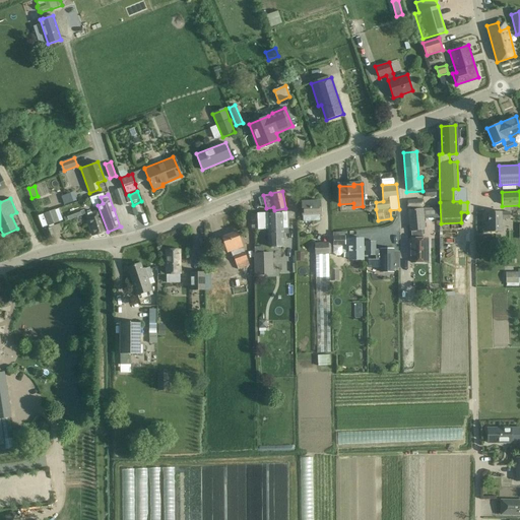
[(407,200),(407,208),(423,208),(423,199),(407,200)]
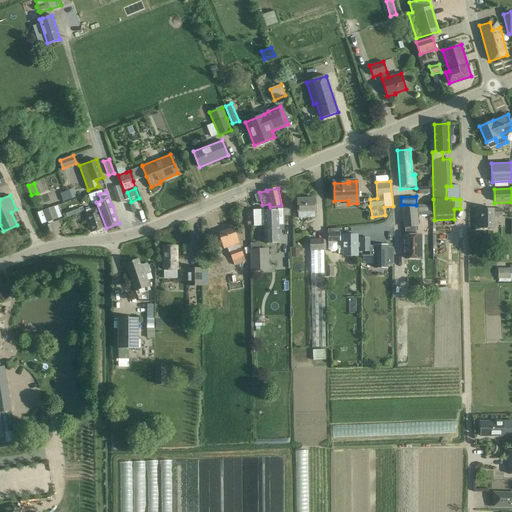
[(298,211),(298,218),(315,217),(315,211),(314,198),(297,199),(298,211)]
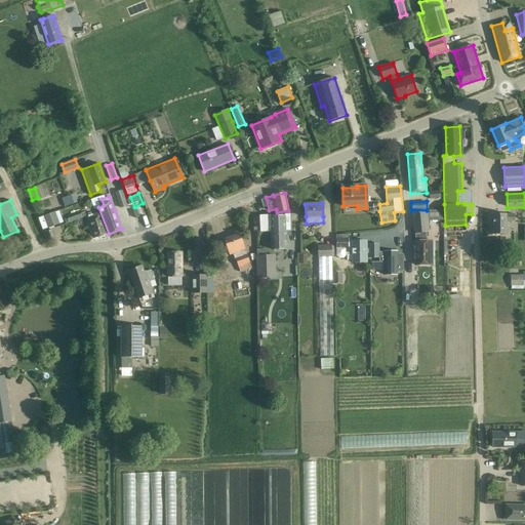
[(414,241),(415,264),(432,264),(432,241),(428,241),(427,232),(430,232),(429,220),(443,220),(442,210),(428,211),(428,210),(411,212),(413,234),(415,233),(415,241),(414,241)]
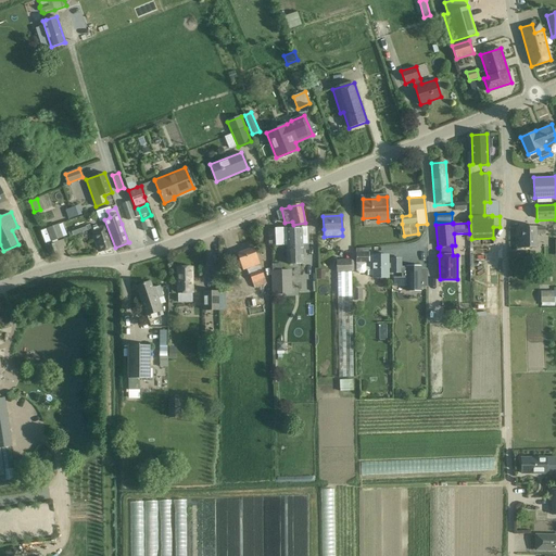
[(42,230),(47,244),(64,238),(59,225),(42,230)]
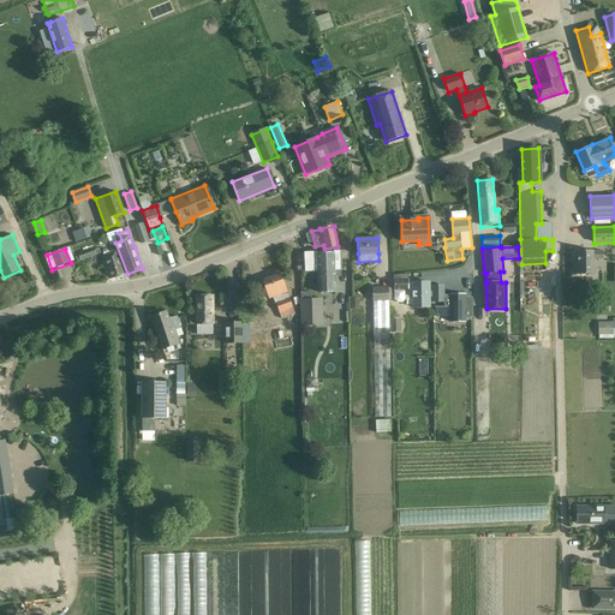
[(111,279),(124,274),(114,249),(101,254),(111,279)]
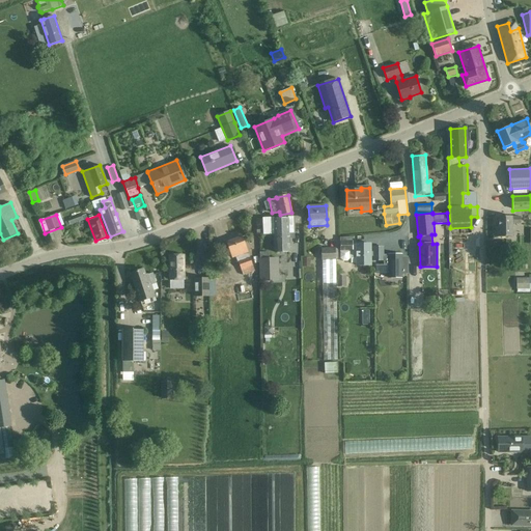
[(496,226),(496,236),(512,236),(512,224),(521,224),(521,217),(512,217),(512,216),(499,216),(499,226),(496,226)]
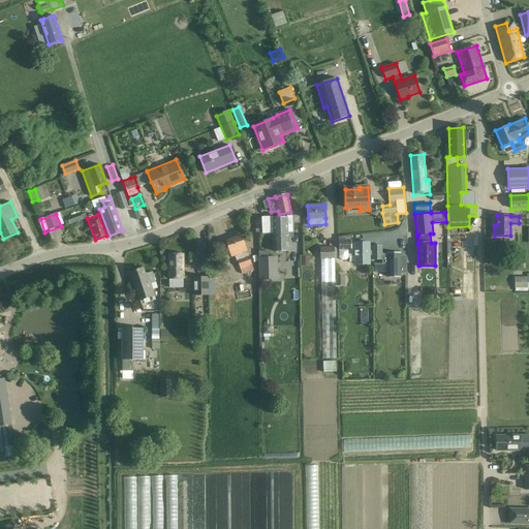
[(262,228),(255,228),(255,234),(262,234),(272,234),(273,250),(288,250),(288,232),(293,232),(292,216),(286,216),(286,217),(273,217),(261,217),(262,222),(262,228)]
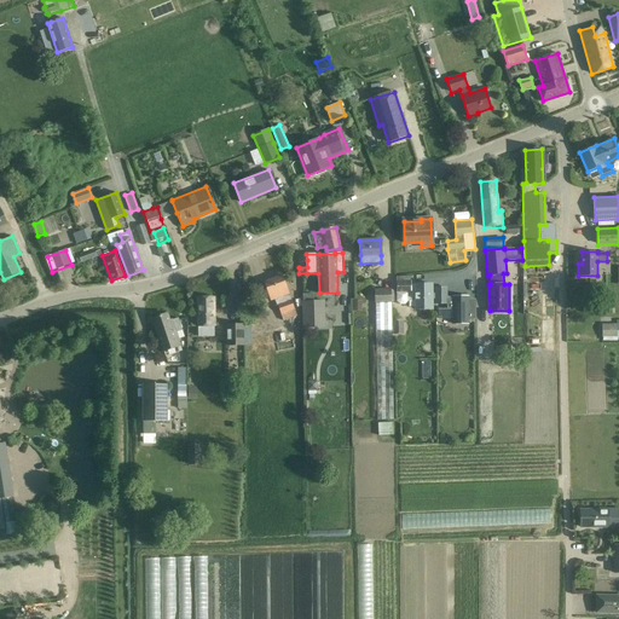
[(62,271),(53,273),(57,284),(65,282),(62,271)]
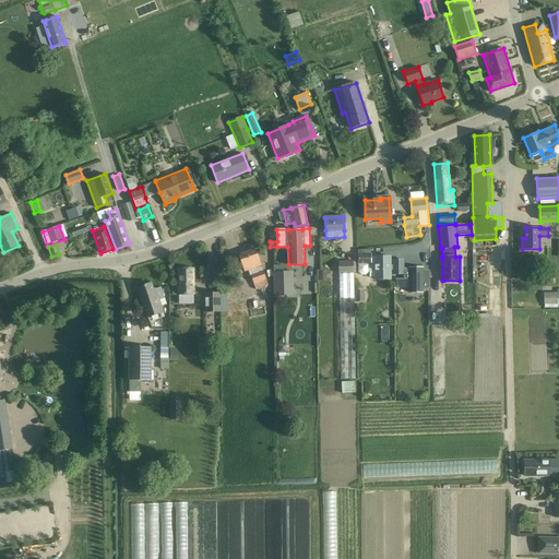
[(268,286),(261,265),(254,249),(238,254),(245,271),(248,270),(256,290),(268,286)]
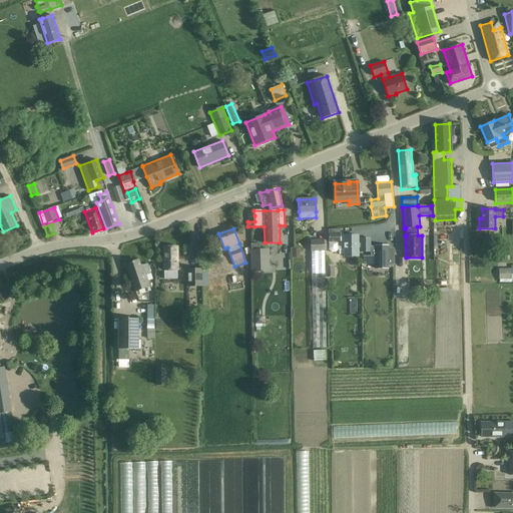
[(345,249),(345,257),(358,257),(358,235),(344,235),(341,235),(340,228),(328,229),(329,250),(332,252),(336,252),(338,250),(338,249),(345,249)]
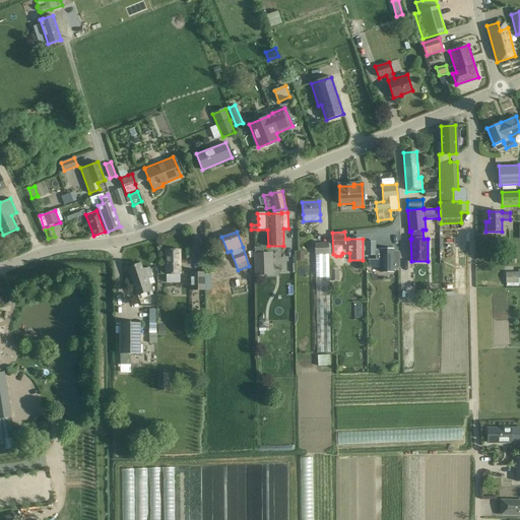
[(315,255),(317,352),(330,352),(329,253),(331,253),(331,244),(328,244),(328,243),(314,243),(315,255)]
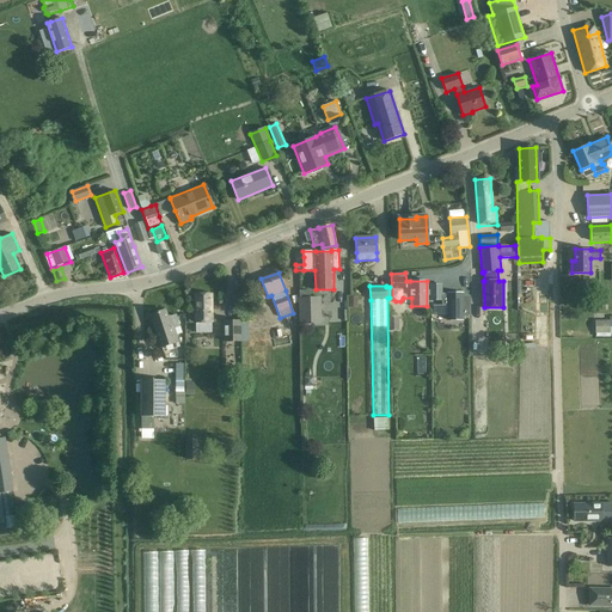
[(310,291),(300,292),(300,324),(320,323),(320,298),(310,298),(310,291)]
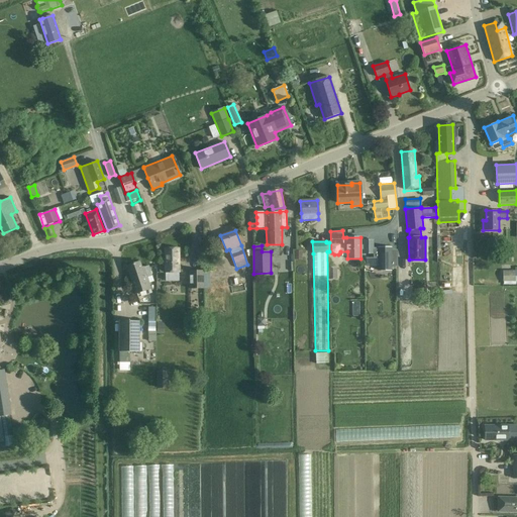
[(166,273),(166,281),(179,281),(178,273),(179,272),(179,247),(165,248),(165,273),(166,273)]
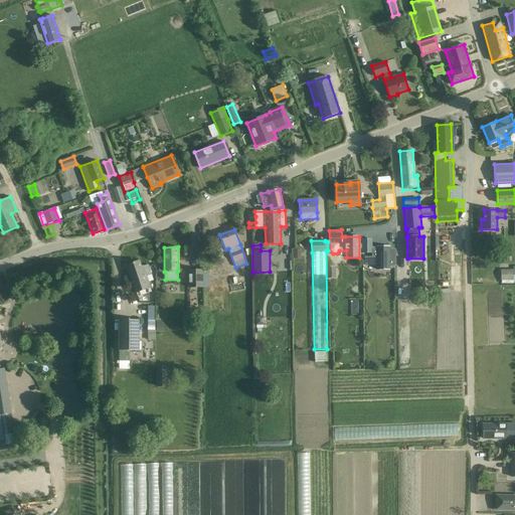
[(376,249),(372,249),(372,258),(376,258),(377,270),(389,270),(389,267),(394,267),(393,260),(389,260),(389,249),(389,247),(376,247),(376,249)]
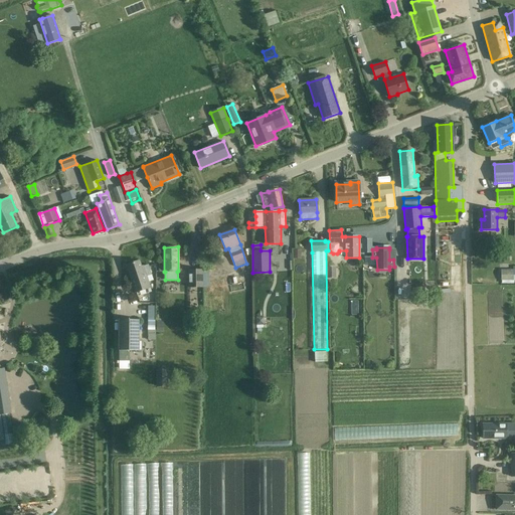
[(141,267),(139,261),(127,265),(133,281),(134,280),(139,295),(139,297),(151,293),(146,277),(152,275),(148,265),(143,267),(142,267),(141,267)]
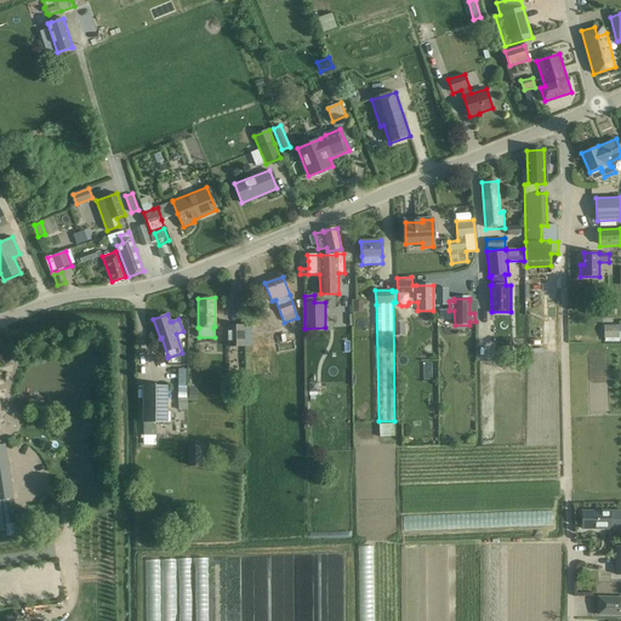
[(404,336),(404,322),(394,322),(394,336),(404,336)]
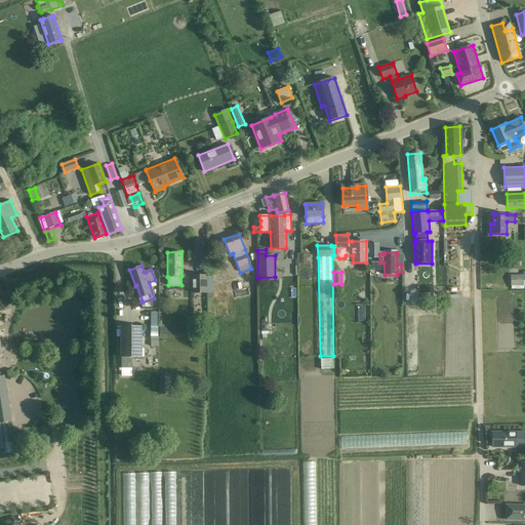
[(207,293),(207,275),(192,275),(192,293),(207,293)]
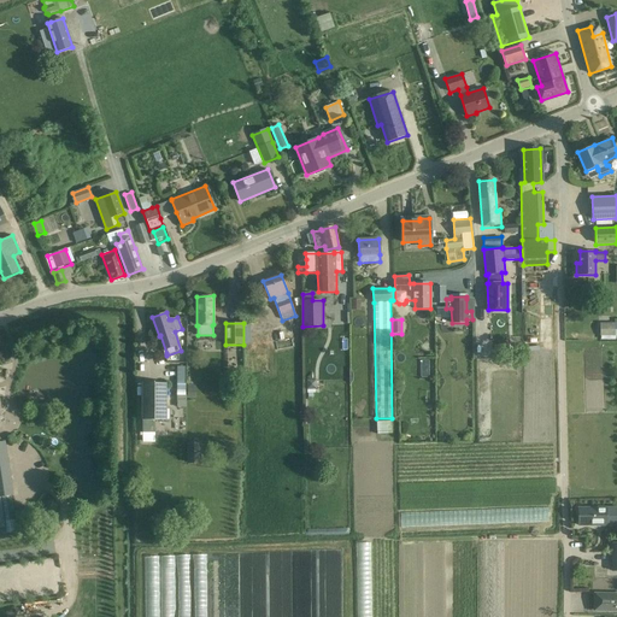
[(600,336),(615,336),(615,323),(600,323),(600,336)]
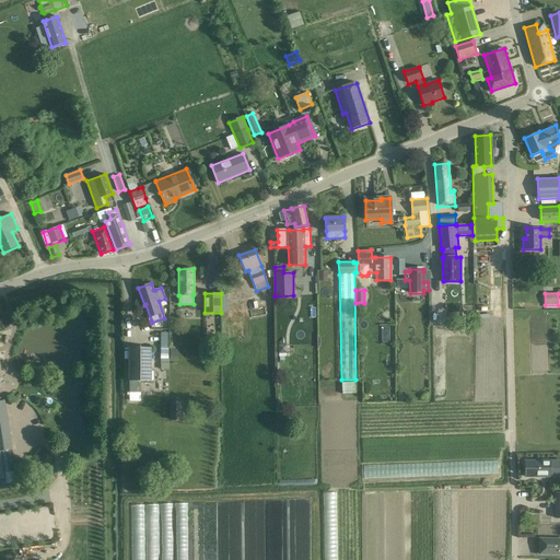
[(151,349),(129,349),(129,384),(129,393),(141,393),(141,384),(140,382),(151,382),(151,349)]
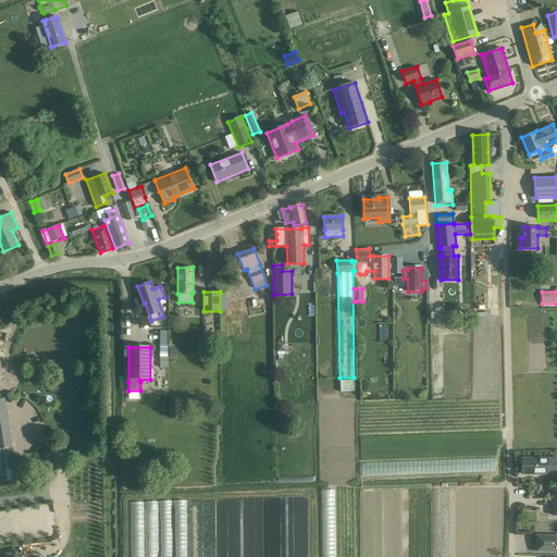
[(338,391),(353,391),(353,380),(338,380),(338,391)]
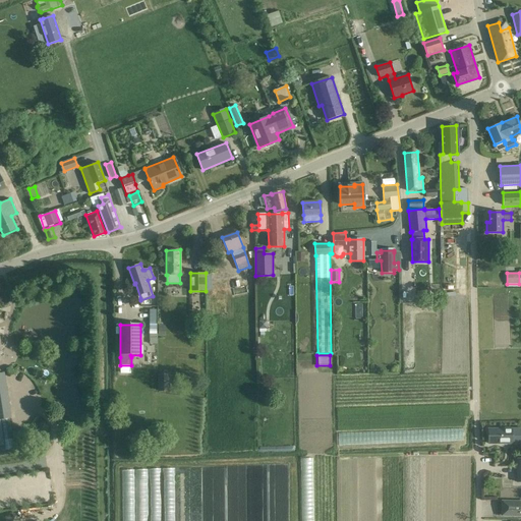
[(3,439),(12,437),(11,431),(9,418),(11,418),(5,372),(0,372),(0,446),(4,446),(3,439)]
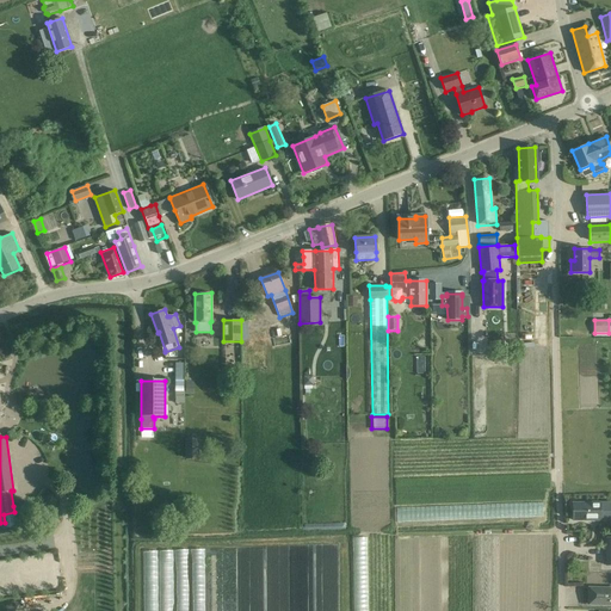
[(199,458),(199,438),(185,438),(185,458),(199,458)]
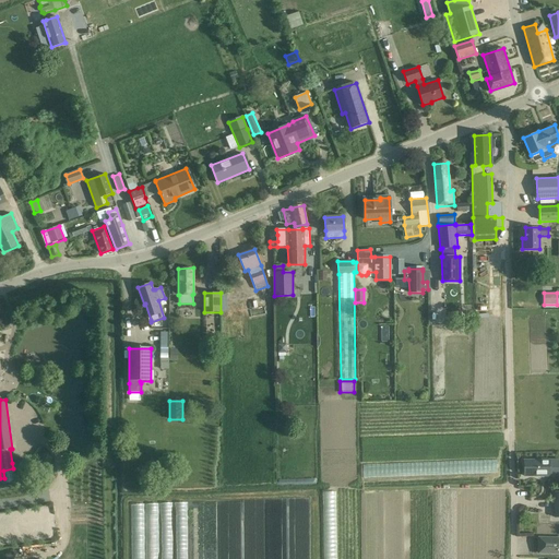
[(498,473),(497,460),(451,461),(451,470),(444,470),(444,474),(498,473)]
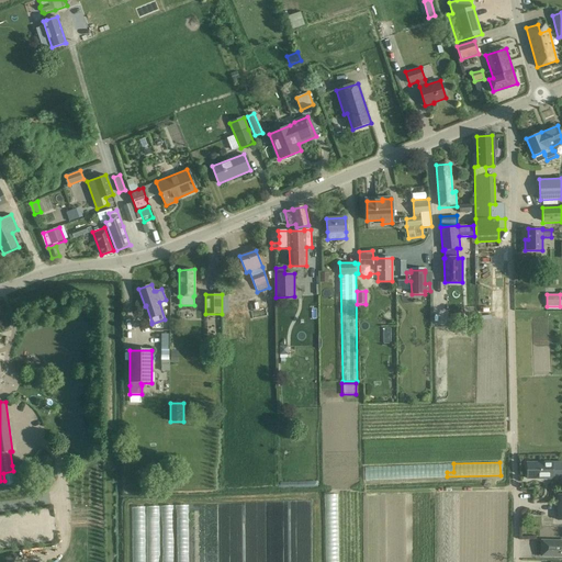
[(561,462),(527,463),(527,478),(561,478),(561,462)]
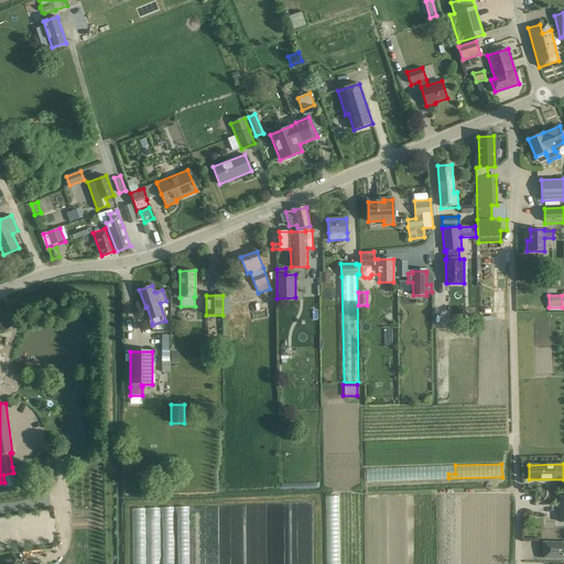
[(30,465),(12,467),(13,473),(14,479),(32,477),(30,465)]
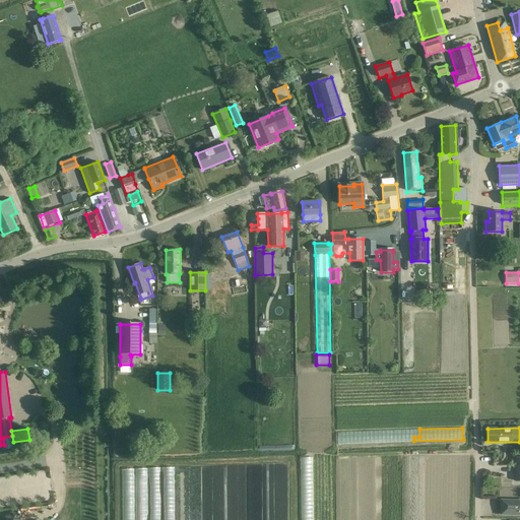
[(500,516),(519,516),(519,500),(500,500),(500,516)]
